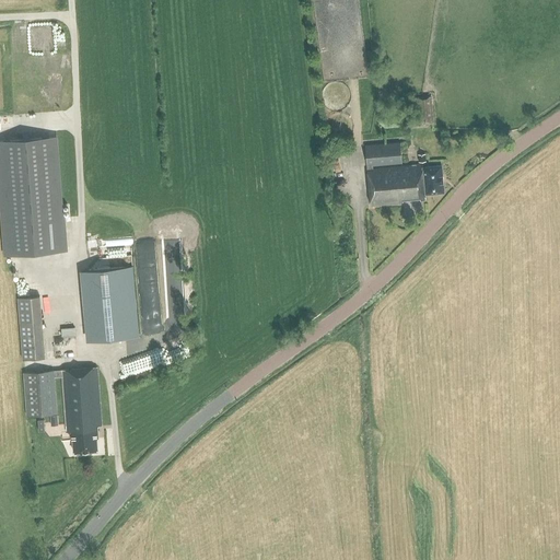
[(433,124),(432,97),(415,98),(417,125),(433,124)]
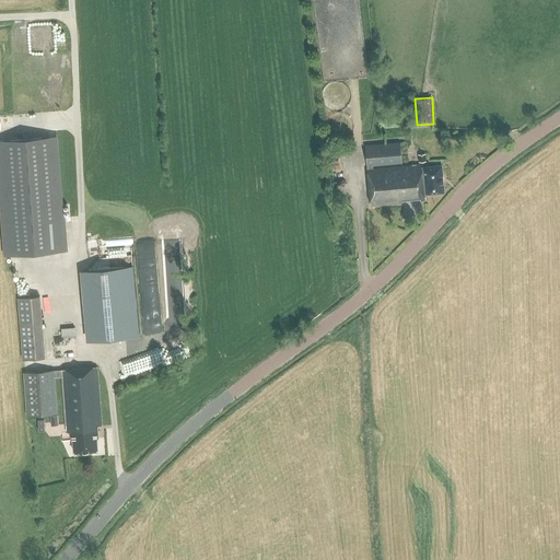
[(55,138),(0,141),(0,186),(6,255),(67,251),(65,218),(61,218),(55,138)]
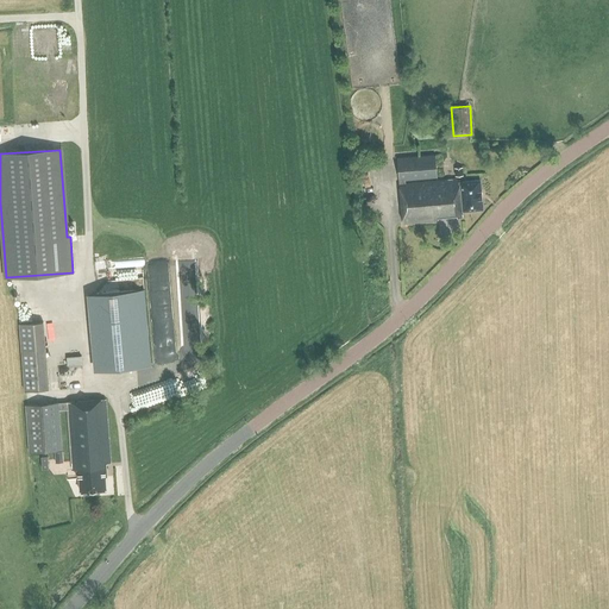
[(435,155),(397,158),(400,180),(405,224),(437,220),(437,218),(454,217),(454,219),(462,218),(460,211),(483,208),(479,181),(459,182),(458,180),(406,183),(405,180),(438,179),(435,155)]
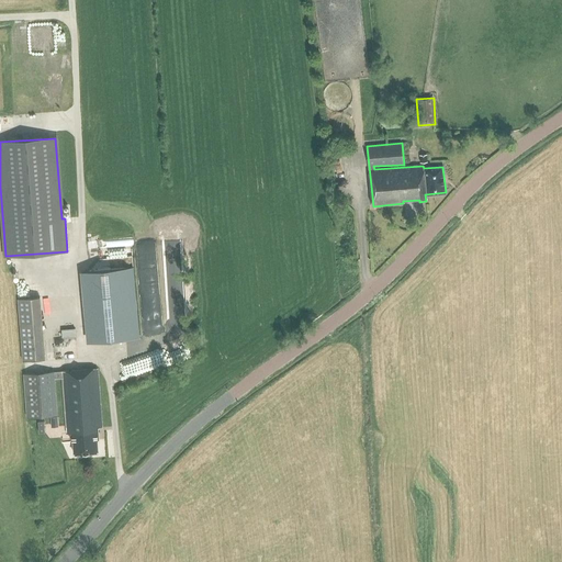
[(89,271),(96,341),(139,337),(133,268),(89,271)]
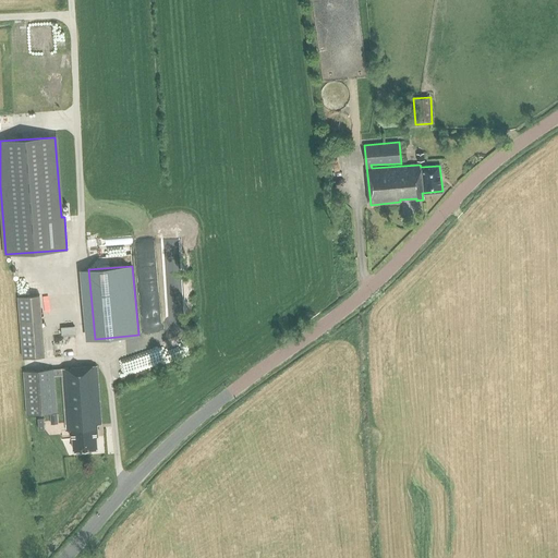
[(47,293),(23,294),(26,356),(50,355),(47,293)]
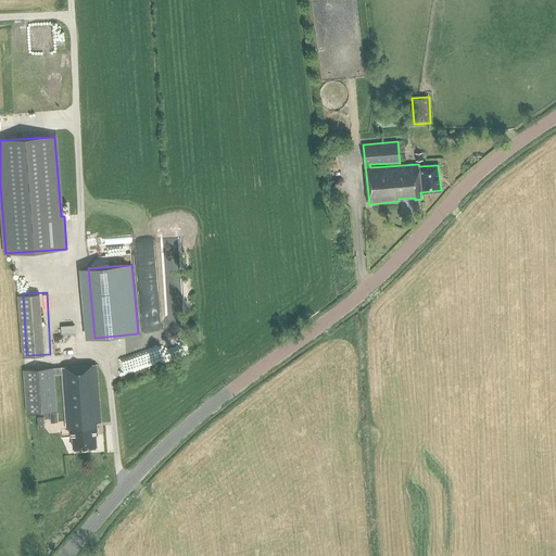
[(74,333),(74,325),(61,326),(61,335),(74,333)]
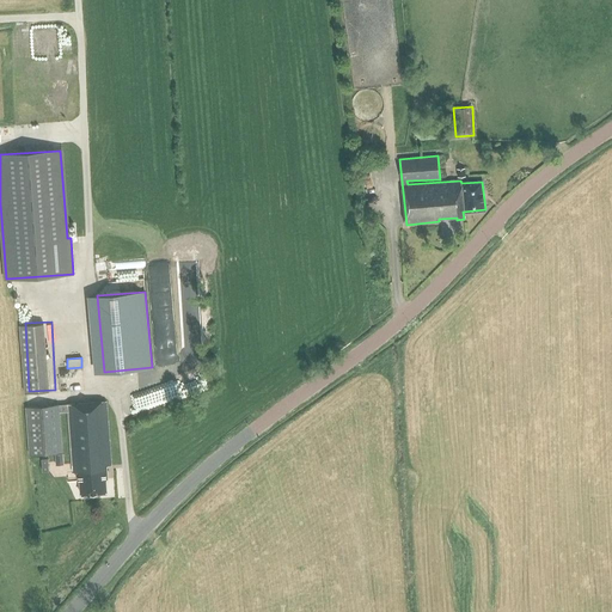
[(204,375),(177,379),(179,395),(207,391),(204,375)]
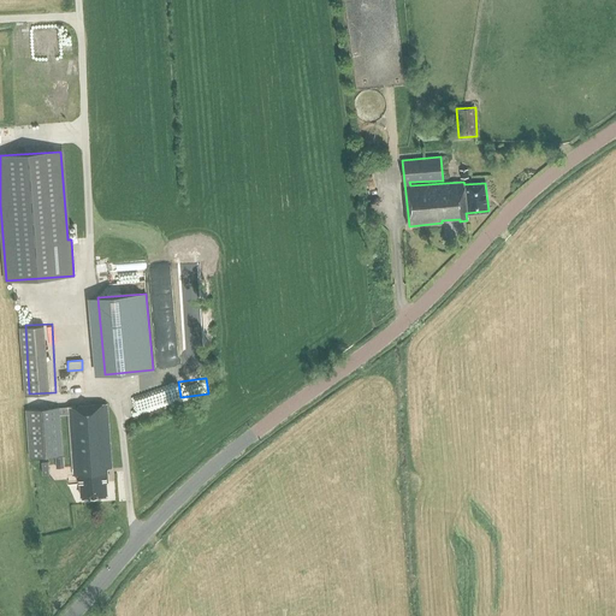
[(107,404),(39,410),(27,412),(31,458),(64,456),(60,415),(67,414),(72,475),(77,474),(78,484),(81,484),(82,497),(107,496),(106,481),(107,481),(106,468),(112,468),(107,404)]
